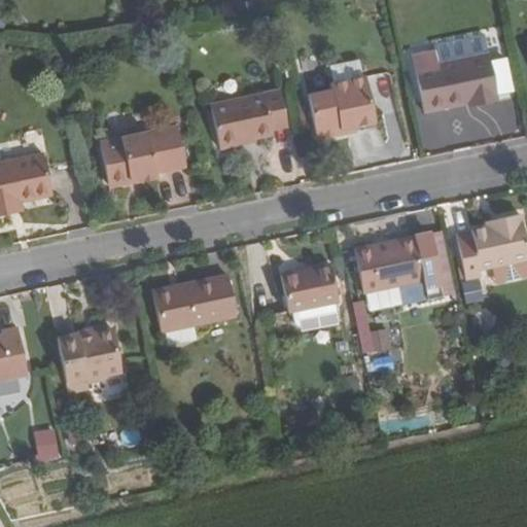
[(488,54),(436,64),(428,65),(425,54),(402,58),(415,113),(446,107),(467,103),(476,101),(477,105),(497,101),(488,54)]
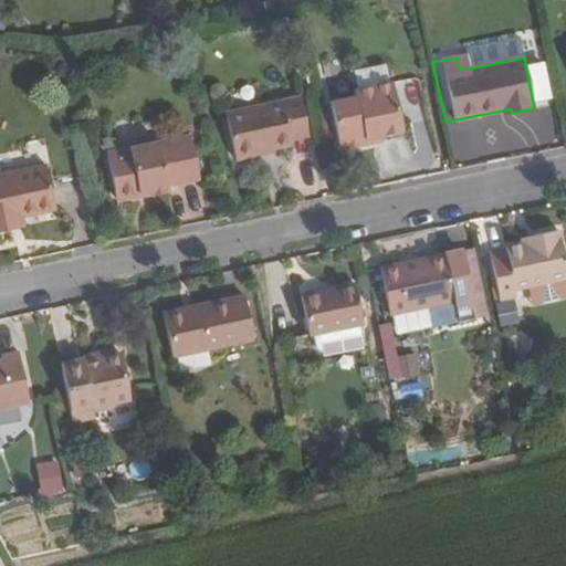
[(366,139),(380,135),(401,132),(391,82),(355,88),(356,97),(331,102),(338,144),(345,148),(363,145),(366,139)]
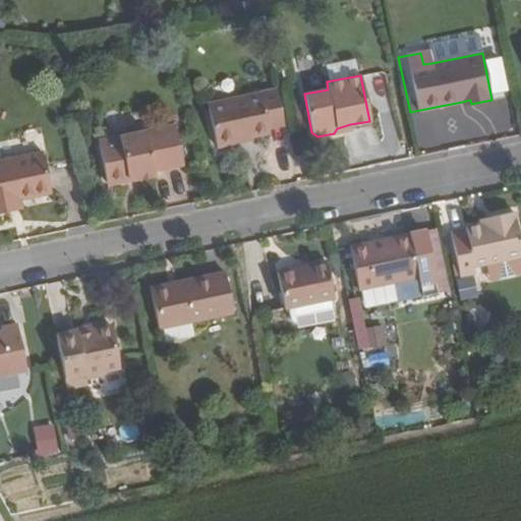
[(216,147),(238,143),(238,139),(249,137),(269,132),(268,129),(283,126),(277,91),(208,105),(216,147)]
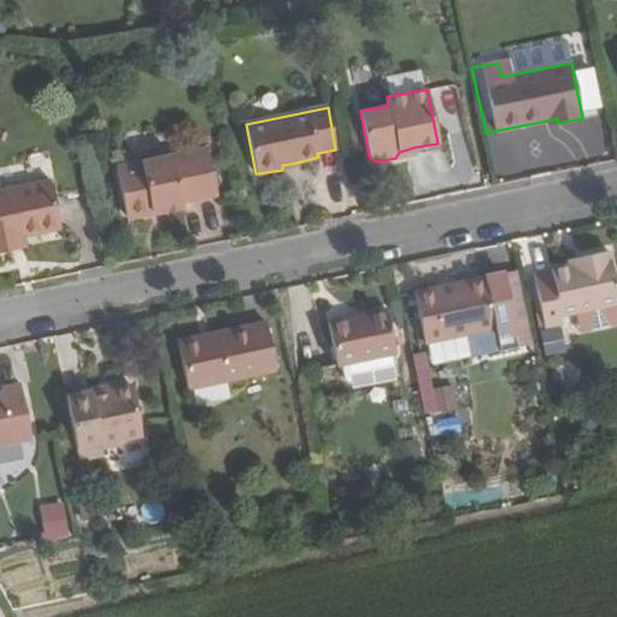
[(416,153),(415,147),(399,152),(395,158),(416,153)]
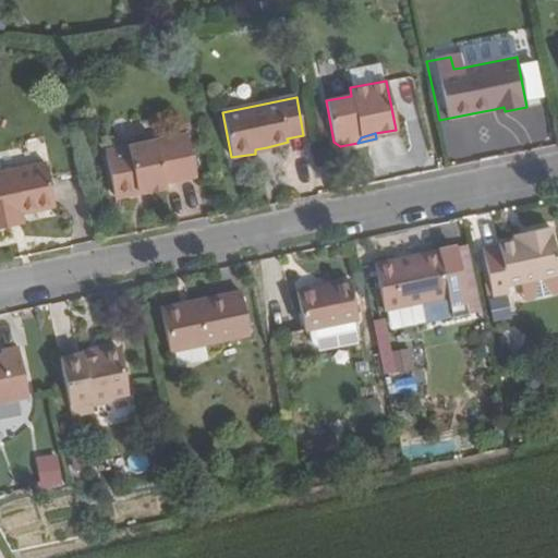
[(104,152),(114,199),(165,190),(164,184),(195,177),(186,134),(104,152)]
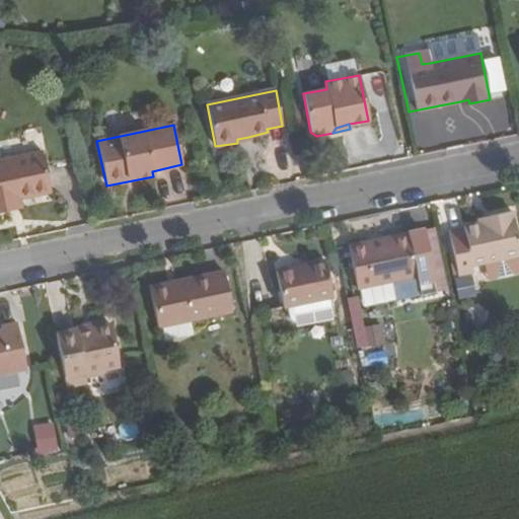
[(18,199),(50,193),(42,151),(0,159),(0,211),(10,210),(8,201),(18,199)]
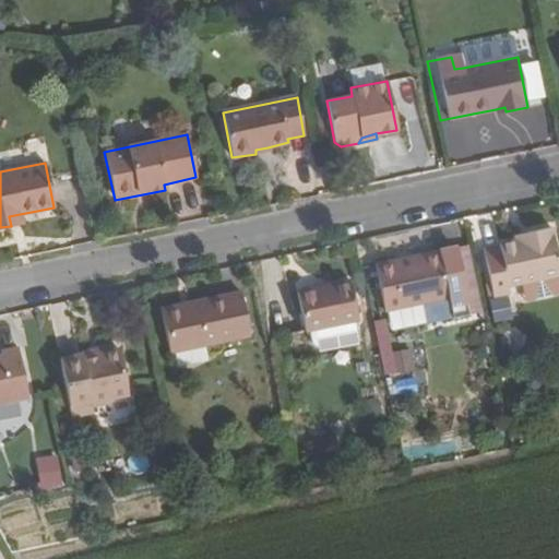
[(20,214),(9,216),(11,226),(22,224),(20,214)]
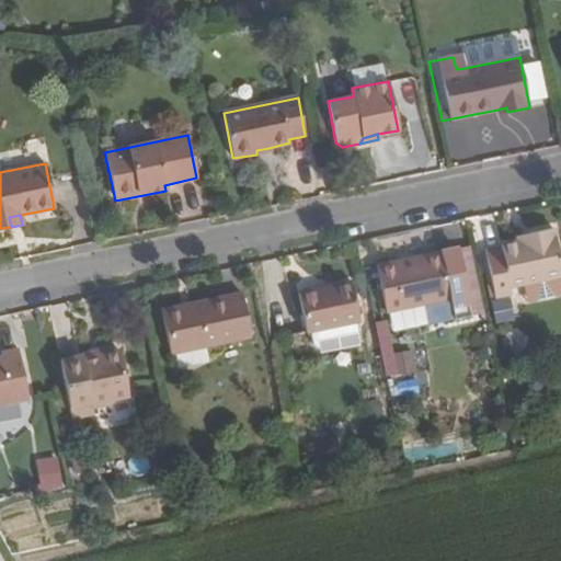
[(560,262),(553,230),(530,235),(531,240),(518,242),(501,247),(501,250),(487,253),(495,298),(511,295),(510,288),(527,284),(560,276),(560,262)]
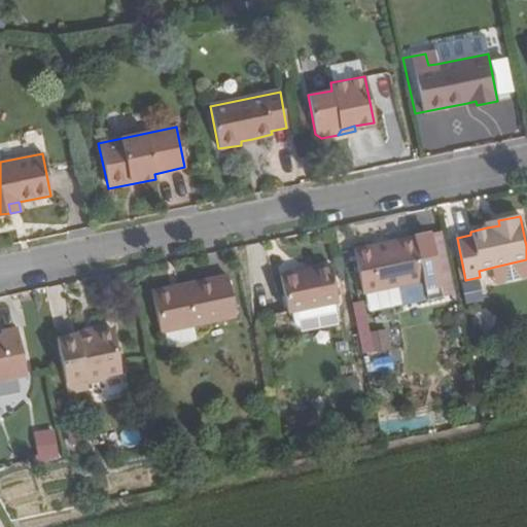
[(354,251),(363,293),(369,292),(423,280),(425,289),(441,287),(430,236),(414,239),(354,251)]
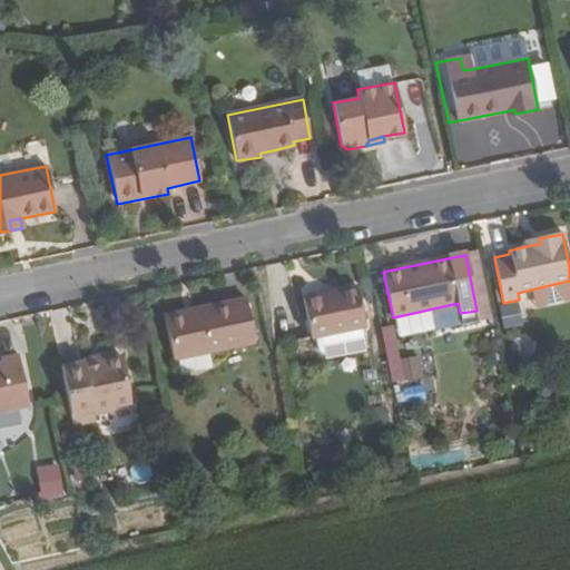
[(569,281),(536,288),(539,302),(543,305),(569,300),(569,298),(569,281)]
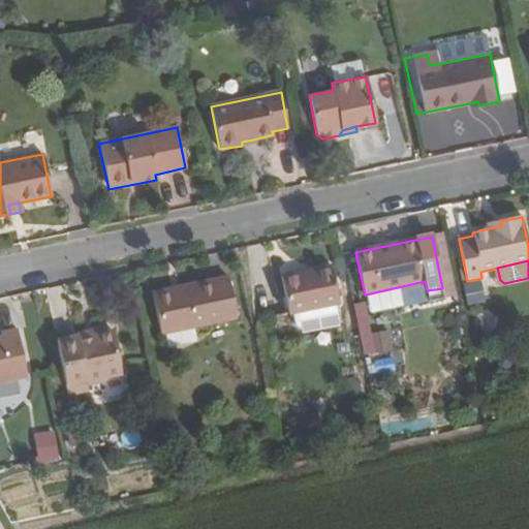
[(283,278),(290,317),(294,316),(337,308),(341,307),(333,268),(283,278)]
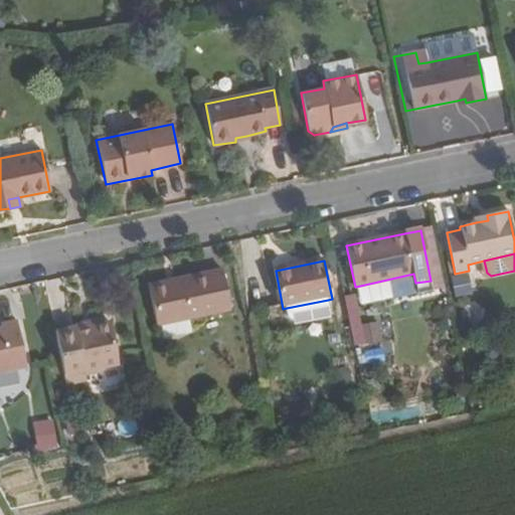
[(151,286),(158,326),(230,311),(222,271),(151,286)]
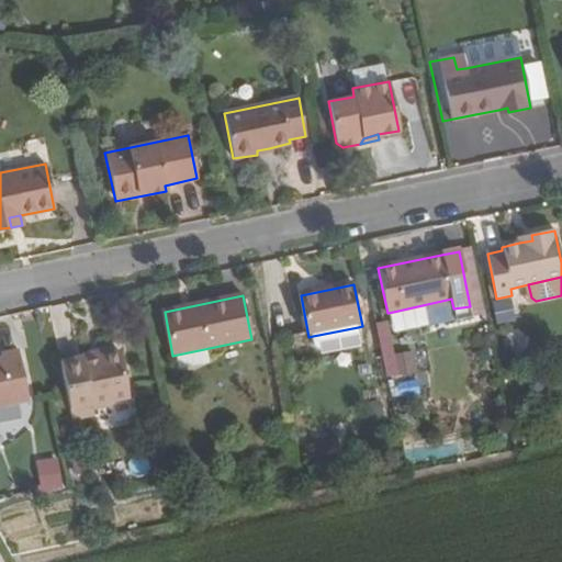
[(451,299),(393,312),(397,333),(429,326),(429,324),(456,318),(453,308),(451,299)]
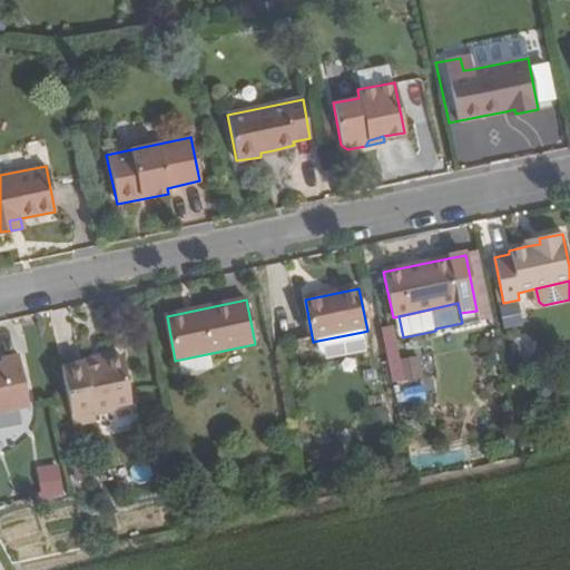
[(386,382),(423,381),(422,356),(397,357),(396,325),(384,326),(386,382)]
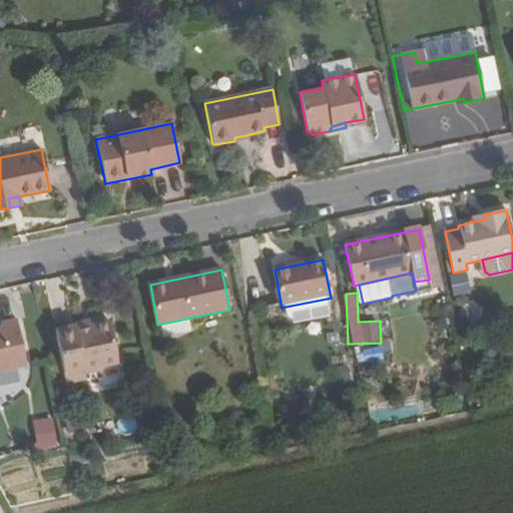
[(327,299),(286,307),(289,320),(293,324),(331,316),(327,299)]
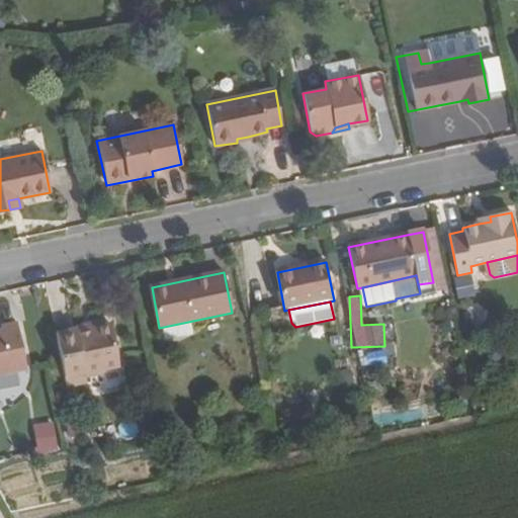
[(76,326),(76,328),(78,332),(111,324),(110,319),(76,326)]
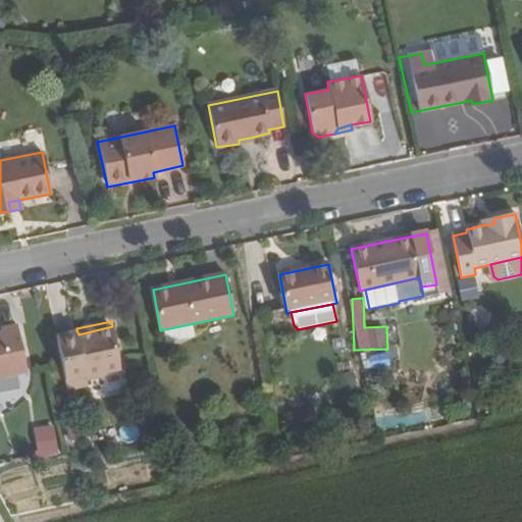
[(4,330),(0,330),(0,376),(30,370),(20,326),(19,323),(3,326),(4,330)]
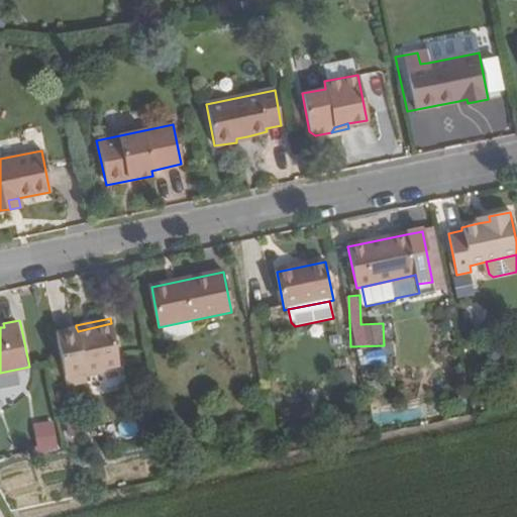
[(120,366),(111,323),(78,331),(76,327),(57,332),(66,377),(84,373),(85,376),(103,373),(102,370),(120,366)]
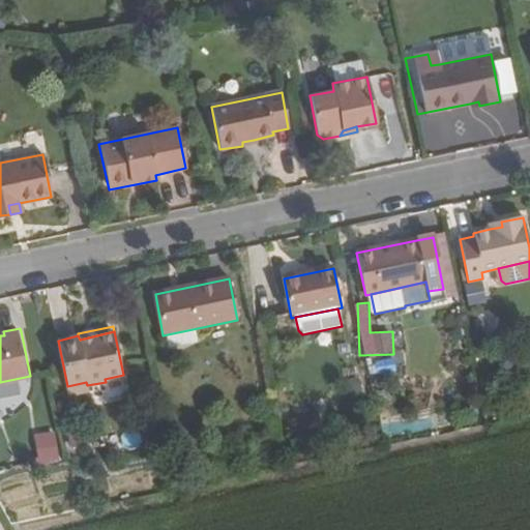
[(43,459),(57,457),(52,434),(38,437),(43,459)]
